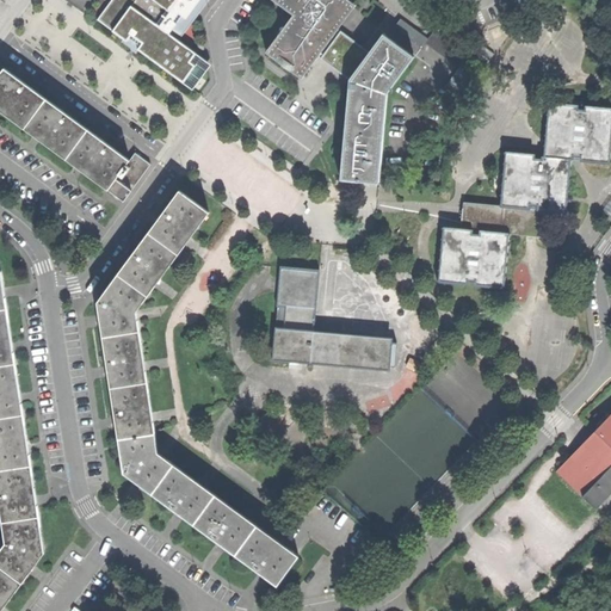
[(178,79),(183,82),(191,88),(210,63),(197,53),(196,53),(179,41),(192,23),(193,23),(209,0),(111,0),(98,18),(97,19),(112,30),(123,38),(122,42),(131,49),(136,53),(139,50),(150,59),(149,59),(150,60),(177,79),(178,79)]
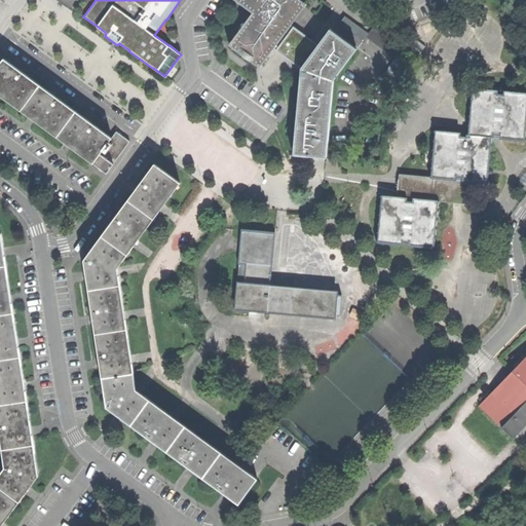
[(234,0),(245,7),(253,13),(238,33),(229,44),(237,51),(252,62),(260,68),(269,55),(273,48),(276,50),(293,63),(310,39),(293,27),(291,25),(295,20),(306,4),(300,0),(234,0)]
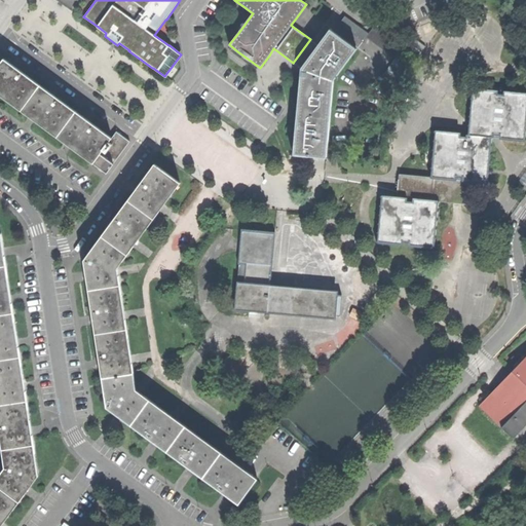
[(368,33),(345,16),(340,23),(363,40),(368,33)]
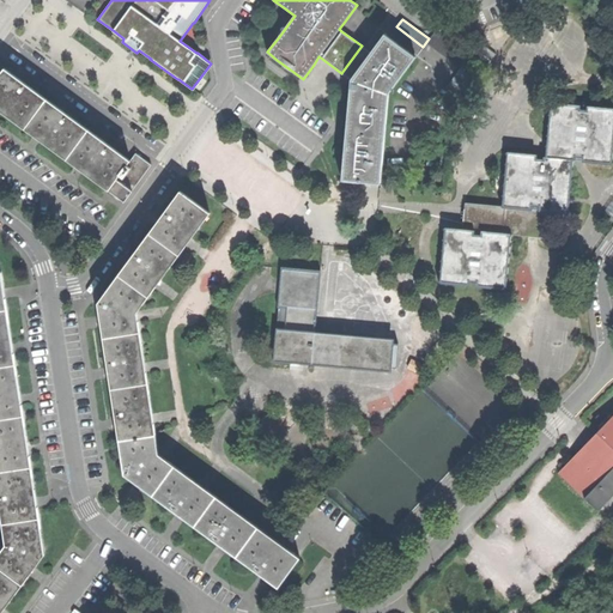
[(351,80),(341,182),(380,184),(388,95),(416,56),(384,35),(371,53),(351,80)]
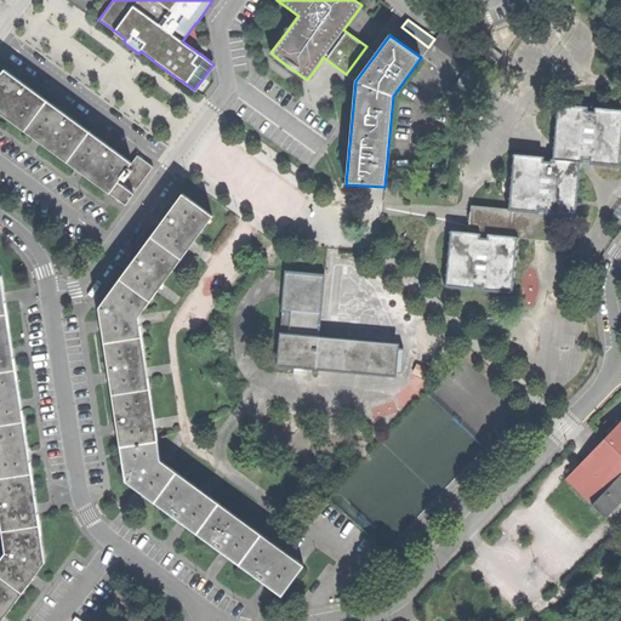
[(348,75),(346,79),(353,84),(355,80),(355,81),(376,53),(375,53),(377,50),(370,45),(368,47),(366,46),(346,74),(348,75)]
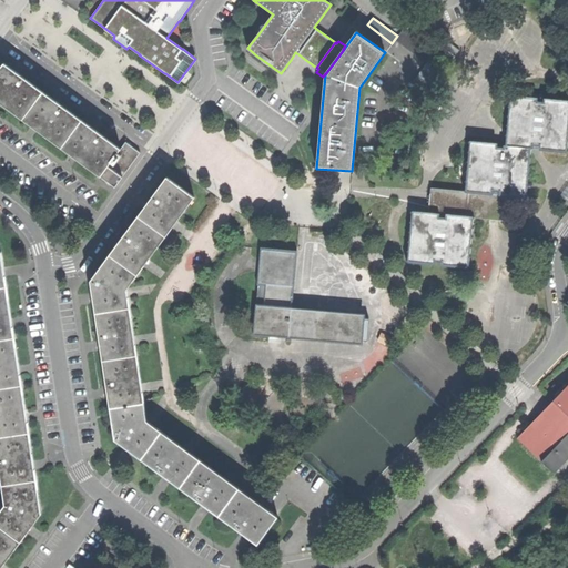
[(443,48),(456,57),(460,51),(448,41),(443,48)]
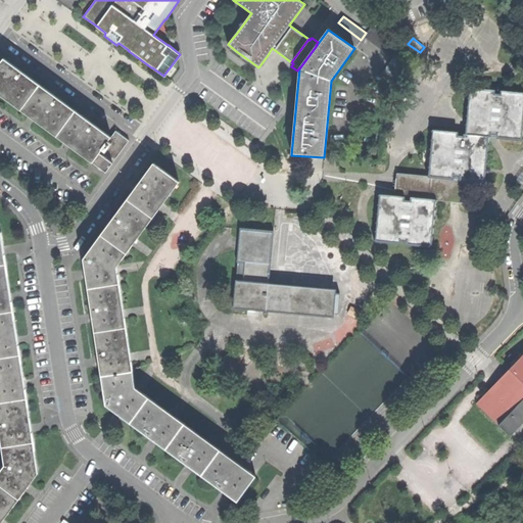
[(420,52),(408,44),(403,49),(415,58),(420,52)]
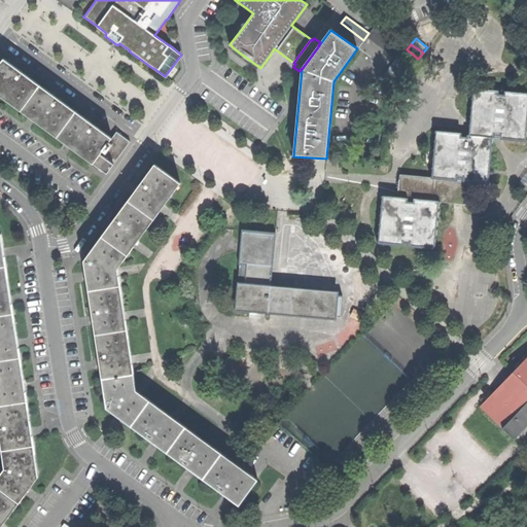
[(4,59),(0,64),(0,95),(4,98),(21,110),(22,111),(40,125),(57,137),(58,138),(75,150),(93,163),(94,164),(101,153),(103,150),(109,142),(112,138),(4,59)]
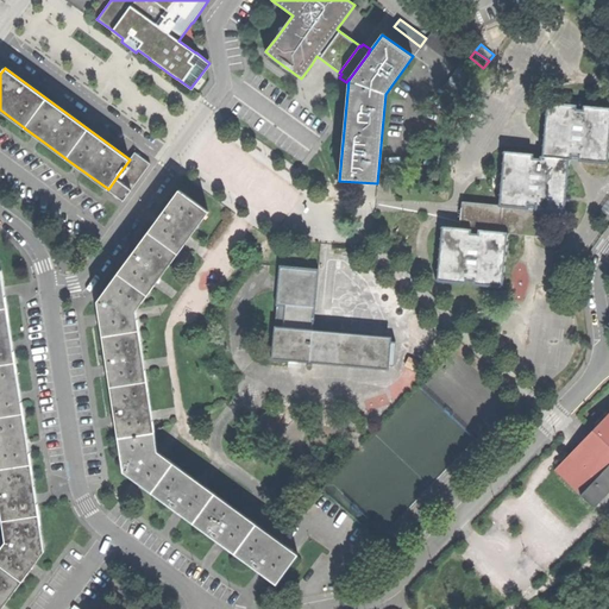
[(459,228),(440,227),(435,280),(464,283),(466,283),(466,282),(466,278),(475,280),(475,283),(475,284),(476,284),(502,287),(504,287),(509,234),(509,233),(544,237),(546,209),(564,212),(565,212),(566,211),(566,201),(566,200),(567,190),(567,189),(569,181),(569,180),(570,170),(570,169),(571,161),(571,159),(571,158),(576,159),(579,159),(607,162),(608,163),(608,162),(608,161),(608,158),(608,108),(585,107),(584,107),(584,111),(576,110),(576,106),(575,106),(548,102),(546,102),(546,105),(545,114),(544,124),(544,125),(542,135),(542,136),(542,138),(541,144),(541,145),(540,156),(540,159),(532,158),(532,155),(531,155),(502,152),(497,205),(462,201),(459,228)]
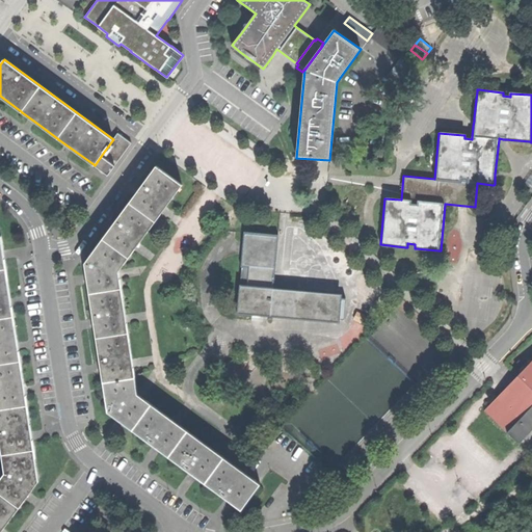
[(104,152),(102,155),(115,164),(132,142),(124,137),(117,133),(113,139),(110,143),(114,145),(108,154),(104,152)]
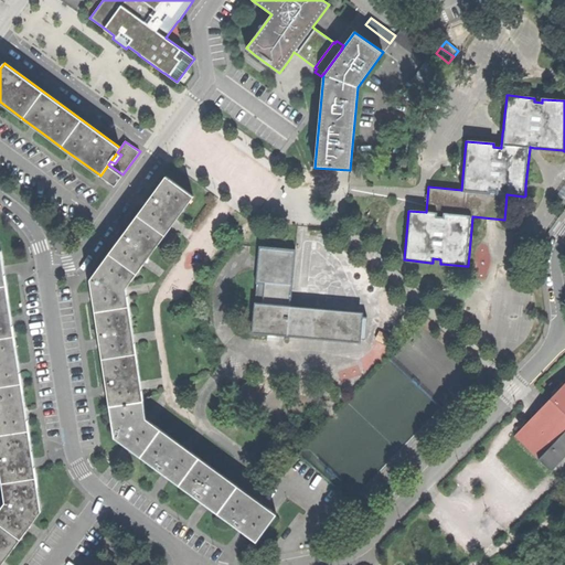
[(121,155),(117,152),(110,161),(115,163),(121,155)]
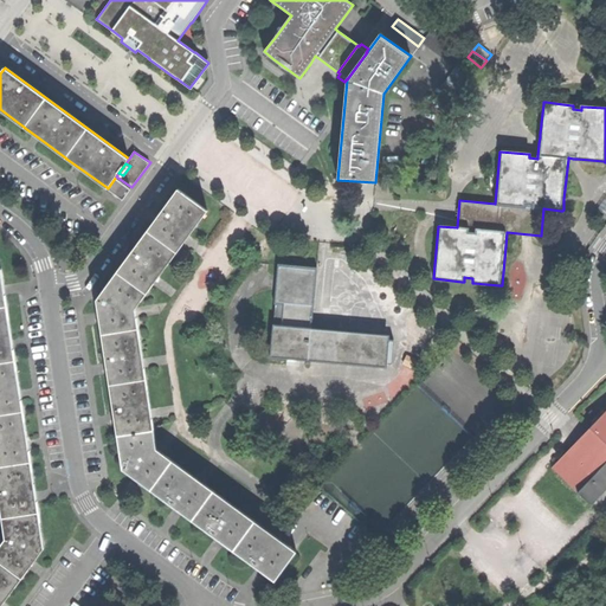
[(131,187),(116,176),(108,188),(115,193),(123,199),(131,187)]
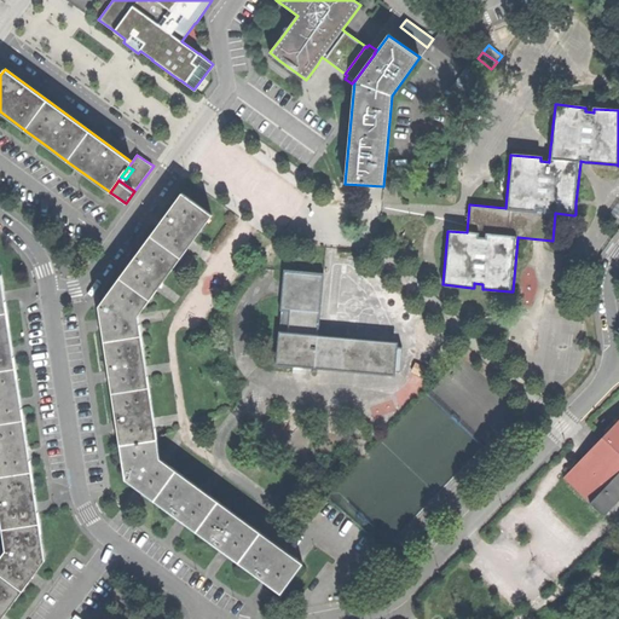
[(272,586),(281,593),(300,567),(301,565),(302,562),(261,532),(260,531),(219,502),(218,501),(177,470),(175,469),(160,458),(138,316),(212,215),(181,194),(161,221),(129,264),(99,306),(102,324),(110,376),(119,428),(126,479),(137,487),(140,490),(145,493),(179,518),(183,521),(187,525),(221,549),(225,551),(230,555),(264,579),(267,583),(272,586)]
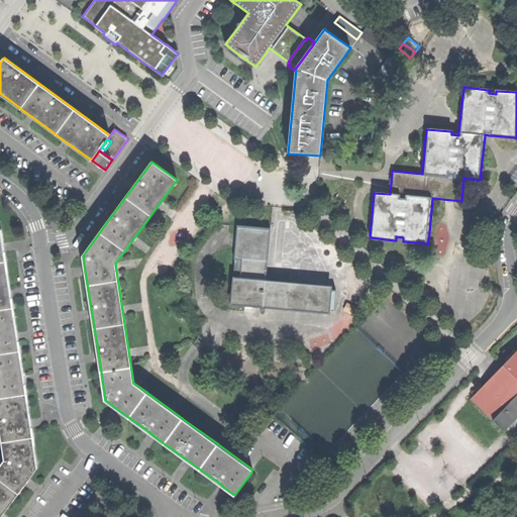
[(234,260),(233,278),(230,306),(329,314),(331,292),(337,292),(337,291),(331,291),(331,286),(267,281),(268,263),(271,229),(237,227),(236,234),(234,260)]
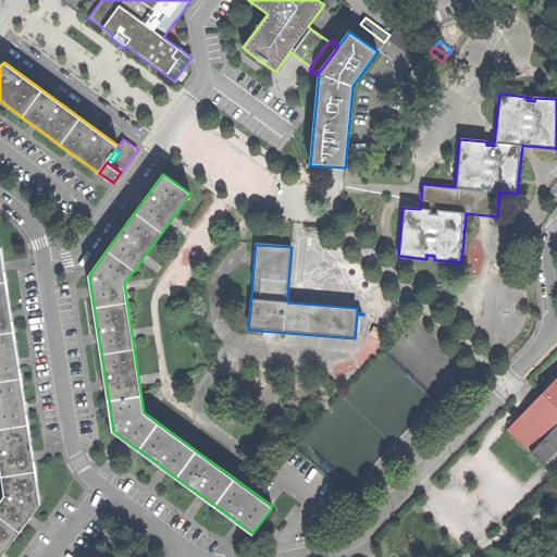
[(0,556),(21,531),(21,530),(40,505),(40,504),(40,503),(36,471),(36,470),(28,424),(28,423),(22,378),(22,376),(14,332),(14,330),(7,282),(7,281),(1,248),(1,247),(0,246),(0,459),(5,495),(0,502),(0,556)]
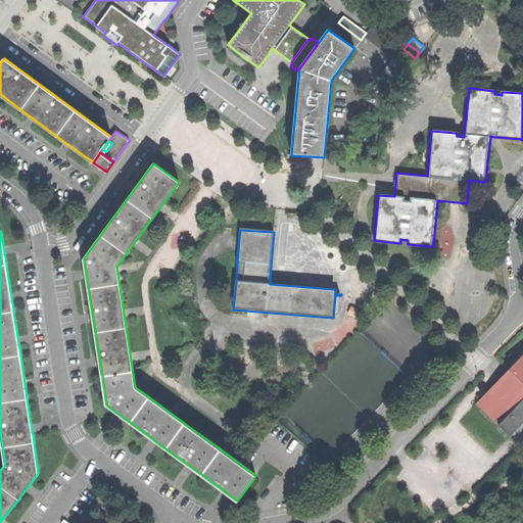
[(352,305),(349,314),(358,317),(362,308),(352,305)]
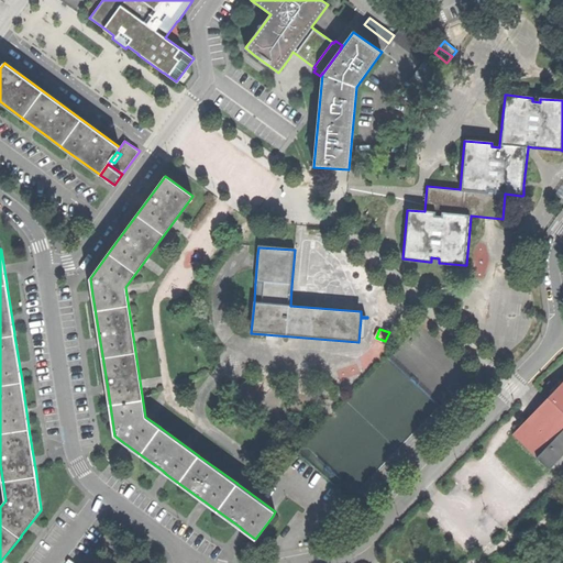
[(532,414),(511,434),(534,456),(548,470),(562,453),(562,381),(549,396),(541,404),(532,414)]
